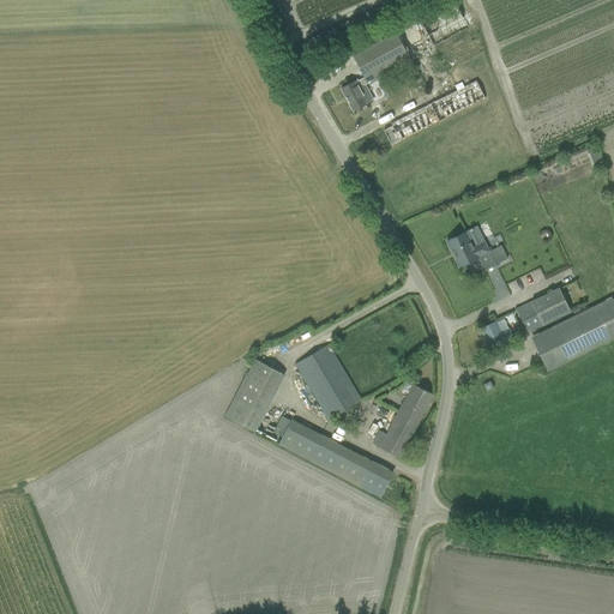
[(453,1),(419,19),(433,47),(468,28),(453,1)]
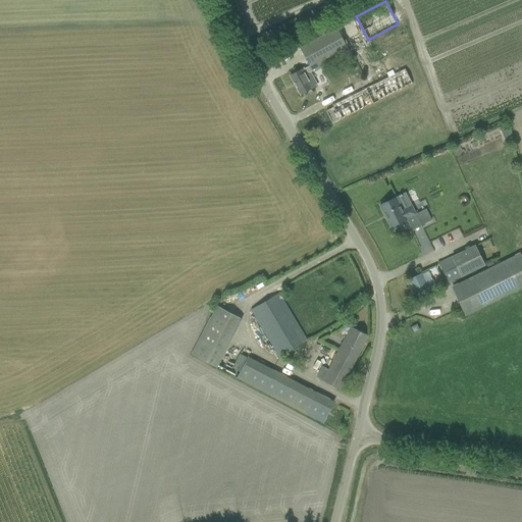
[(336,29),(309,43),(300,48),(310,65),(304,69),(303,68),(290,75),(301,95),(313,88),(306,74),(313,71),(349,52),(336,29)]
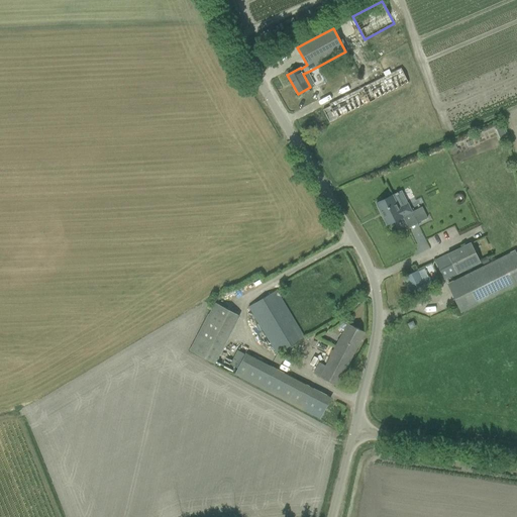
[(369,80),(371,84),(329,104),(330,106),(323,110),(329,123),(408,84),(401,69),(396,71),(394,67),(369,80)]
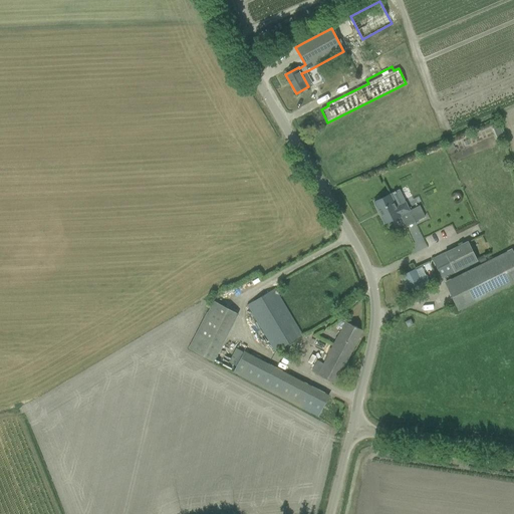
[(390,195),(382,198),(373,203),(383,224),(401,216),(400,215),(409,211),(405,203),(396,207),(390,195)]
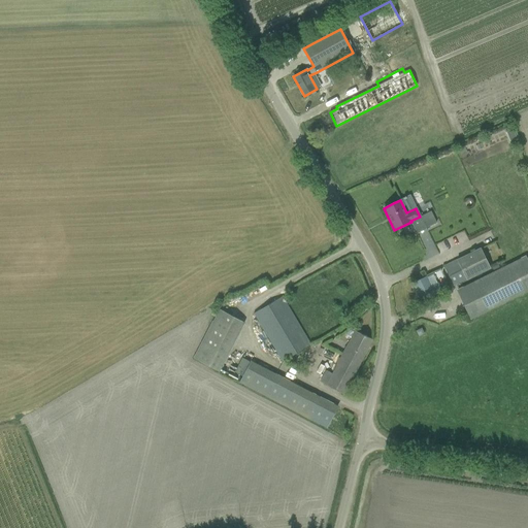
[(436,223),(431,211),(420,217),(426,228),(436,223)]
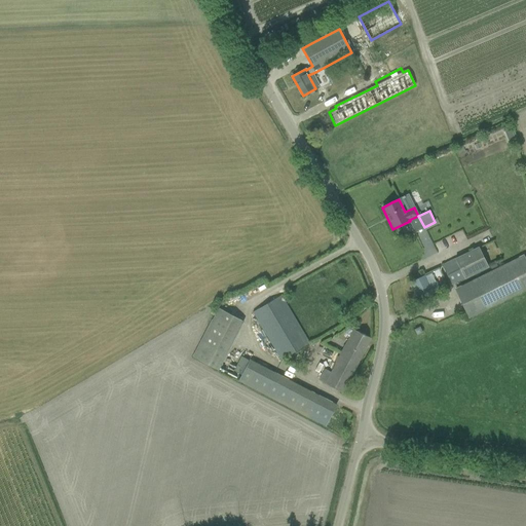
[(478,247),(442,265),(451,285),(488,267),(478,247)]
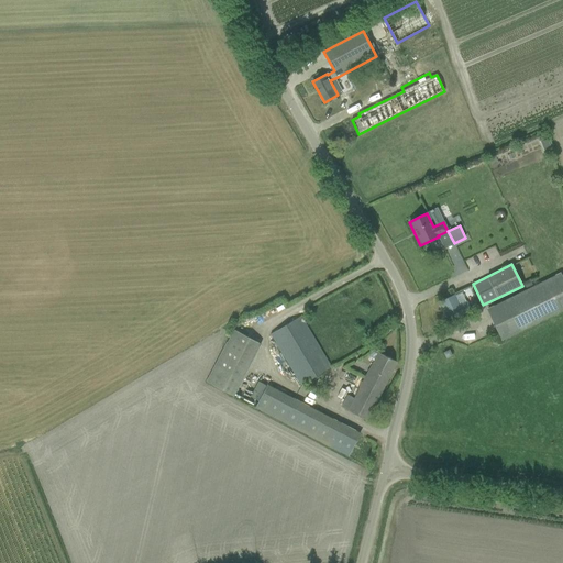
[(562,309),(562,278),(561,274),(487,311),(501,340),(562,309)]
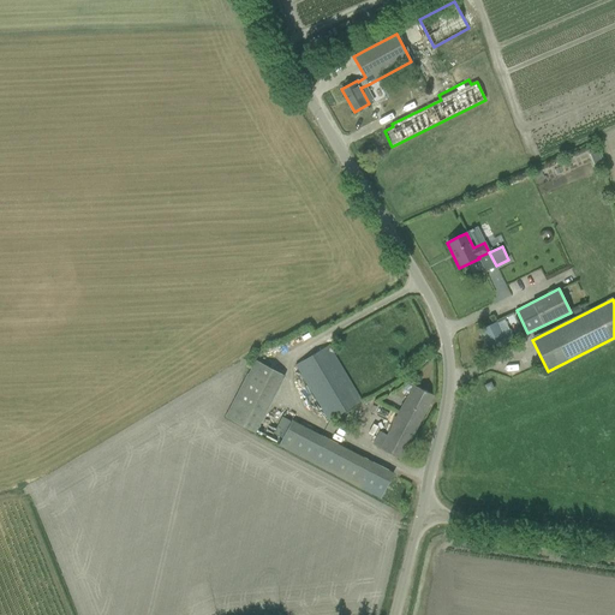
[(496,322),(482,330),(490,350),(506,342),(506,341),(514,338),(509,329),(502,334),(496,322)]
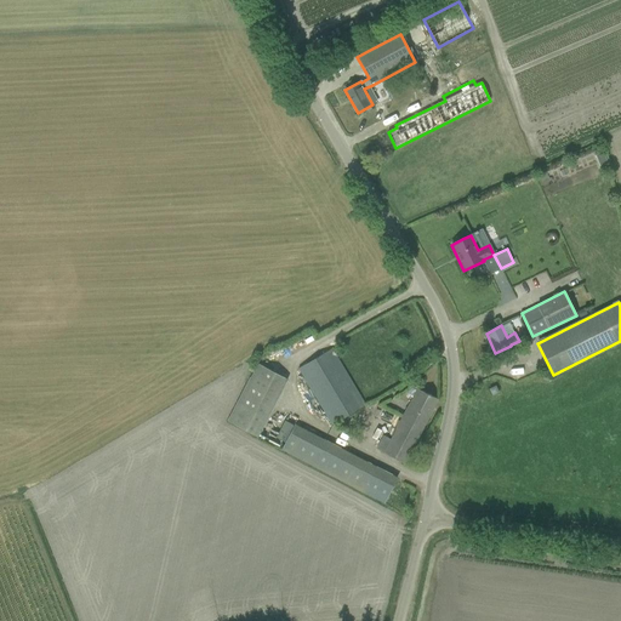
[(297,369),(331,425),(365,405),(332,348),(297,369)]
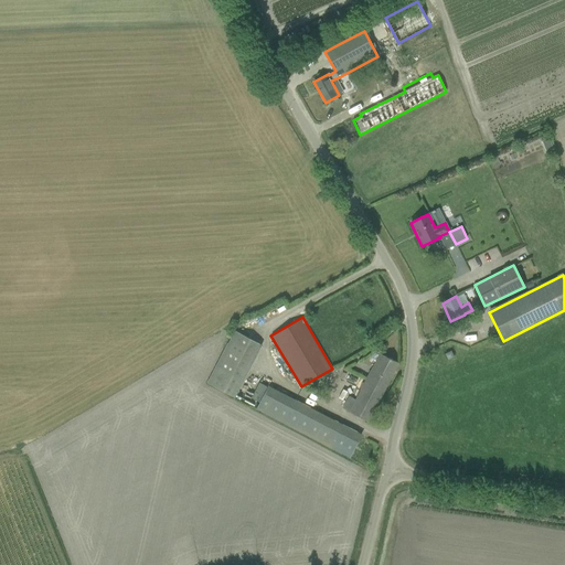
[(262,345),(234,331),(206,383),(235,397),(262,345)]
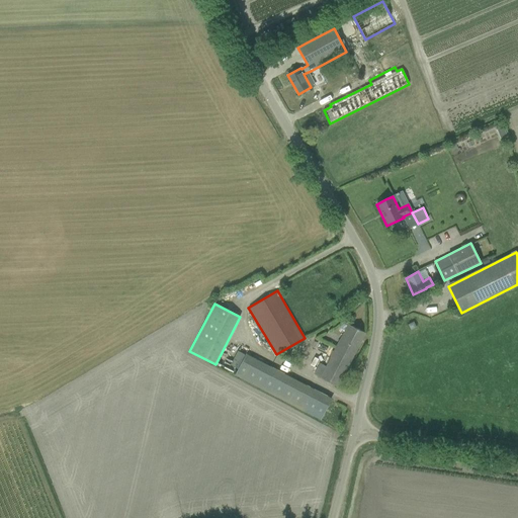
[(314,374),(328,381),(337,386),(365,333),(348,325),(327,367),(321,363),(314,374)]
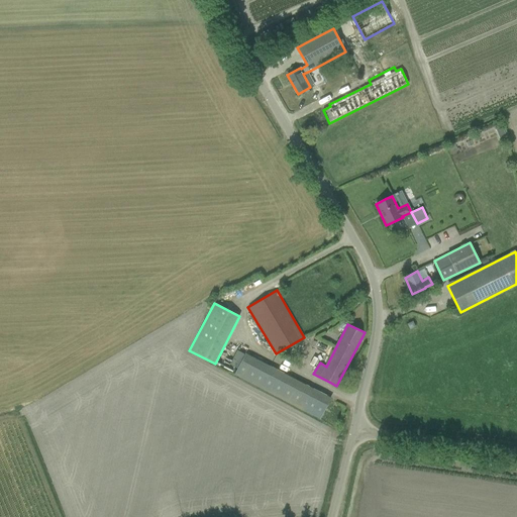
[(314,339),(309,350),(322,357),(328,346),(314,339)]
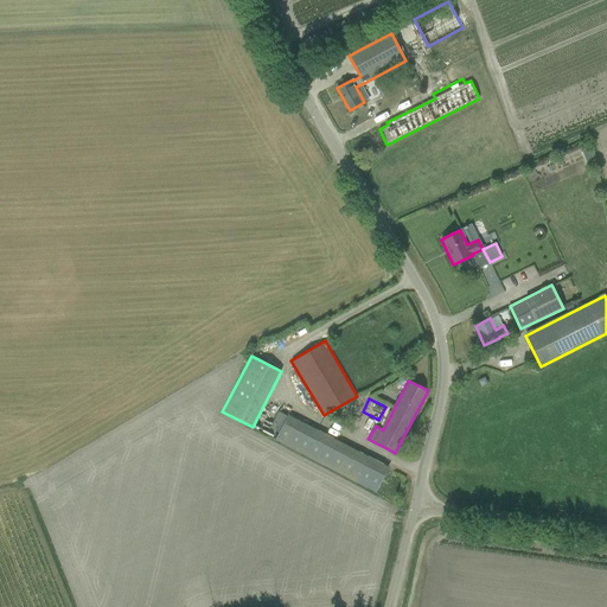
[(275,440),(350,478),(375,491),(388,468),(362,454),(288,415),(275,440)]
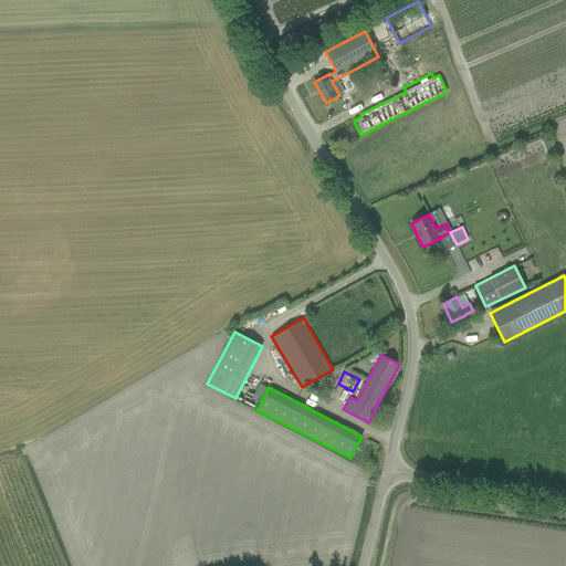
All buildings are outlined.
